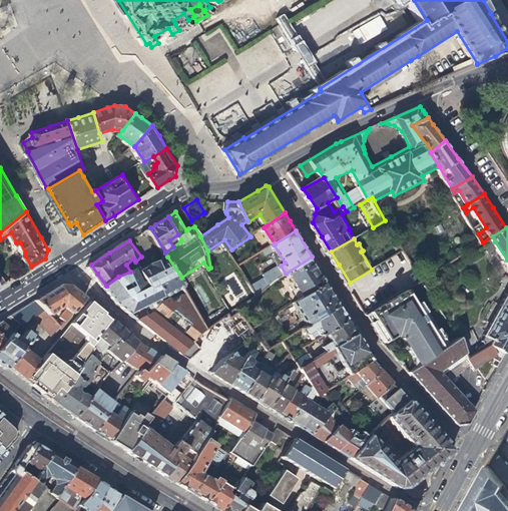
[(398,243),(402,251),(407,248),(402,241),(398,243)]
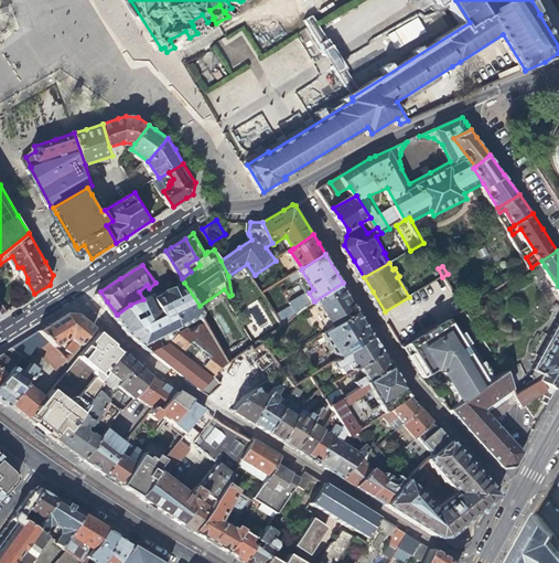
[(468,308),(448,274),(442,277),(433,283),(453,316),(468,308)]
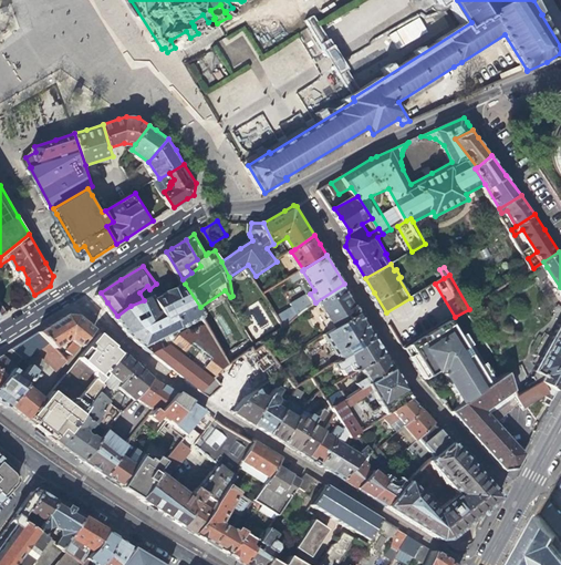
[(173,291),(164,297),(175,316),(183,328),(206,317),(200,307),(185,284),(173,291)]
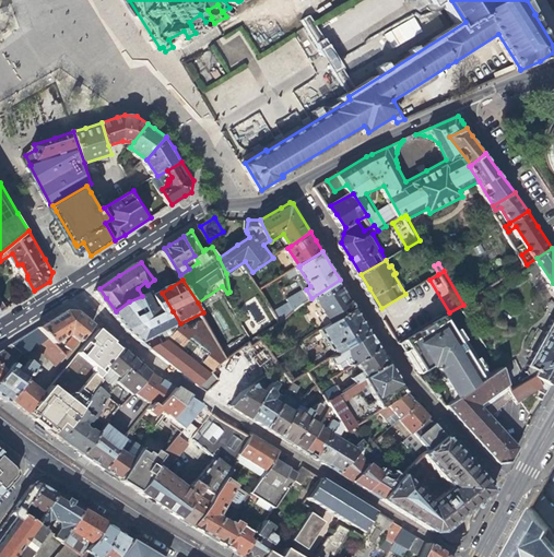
[(308,299),(325,328),(357,306),(352,298),(340,280),(311,298),(308,299)]
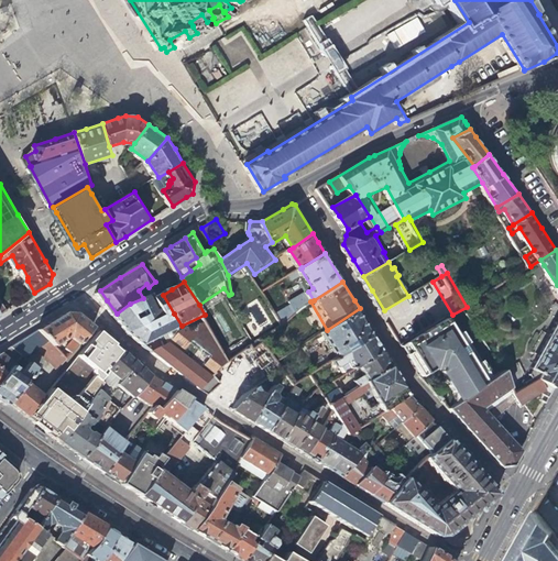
[(160,290),(155,293),(167,317),(174,314),(163,295),(160,290)]
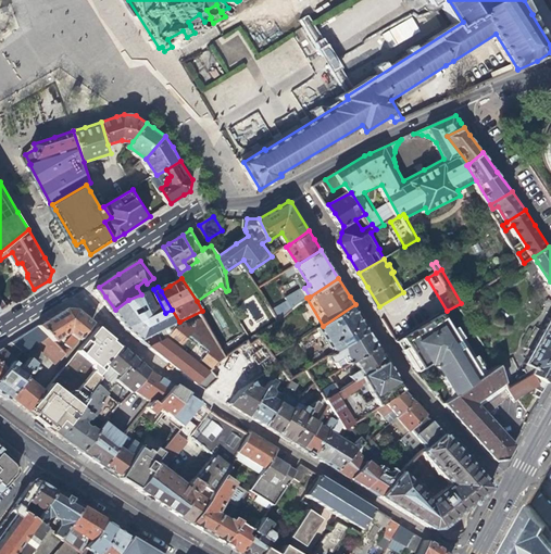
[(162,329),(166,339),(168,337),(179,326),(177,322),(179,322),(172,310),(165,313),(153,289),(141,294),(128,300),(115,310),(129,327),(143,338),(155,332),(162,329)]
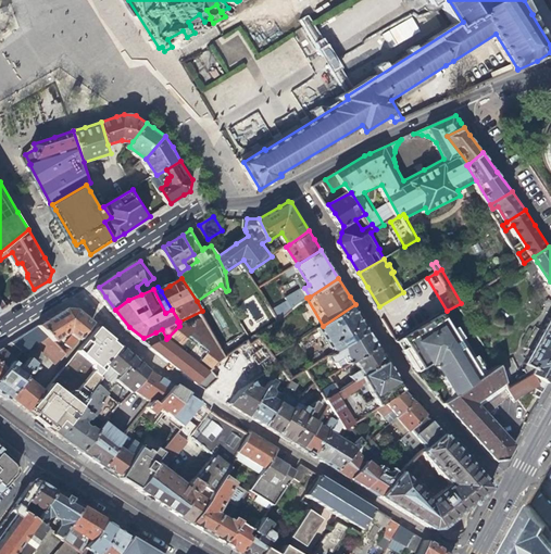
[(276,310),(283,319),(296,306),(291,300),(276,310)]
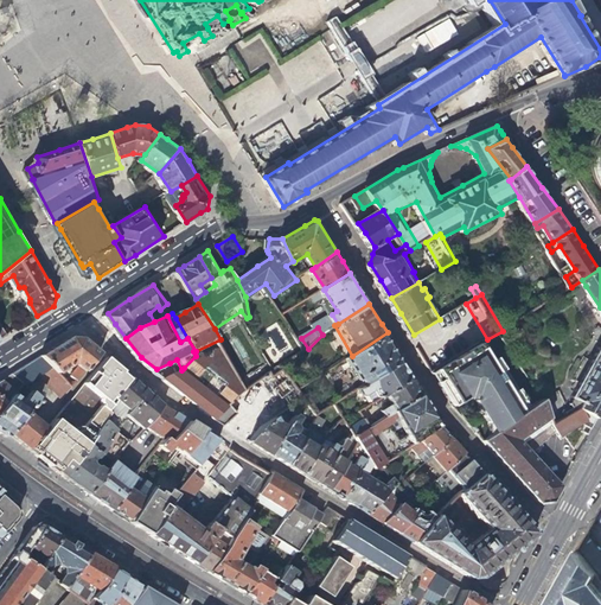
[(352,356),(369,383),(404,360),(388,332),(352,356)]
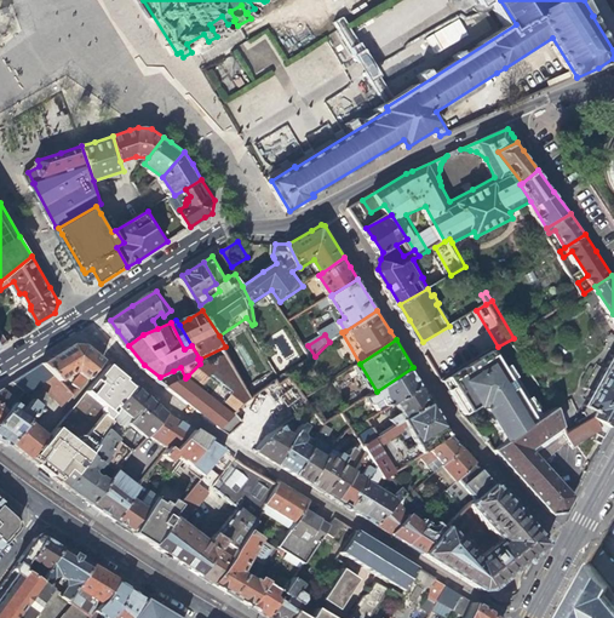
[(85,385),(108,358),(90,342),(76,342),(46,361),(61,371),(67,377),(78,370),(76,367),(81,364),(85,364),(84,367),(87,371),(80,382),(85,385)]
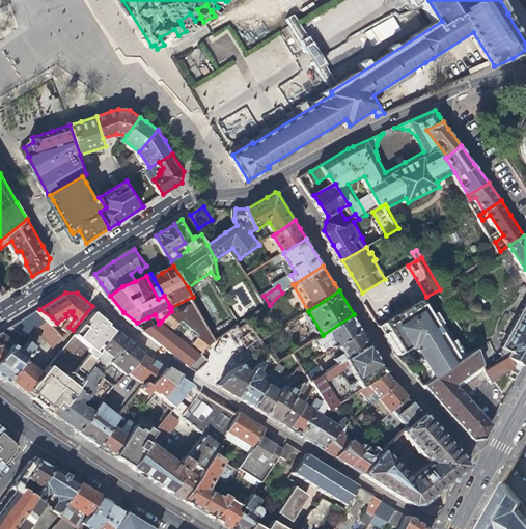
[(424,299),(382,325),(384,326),(388,333),(387,334),(399,354),(416,343),(425,359),(436,377),(466,356),(462,347),(458,350),(443,325),(445,323),(439,312),(435,315),(424,299)]
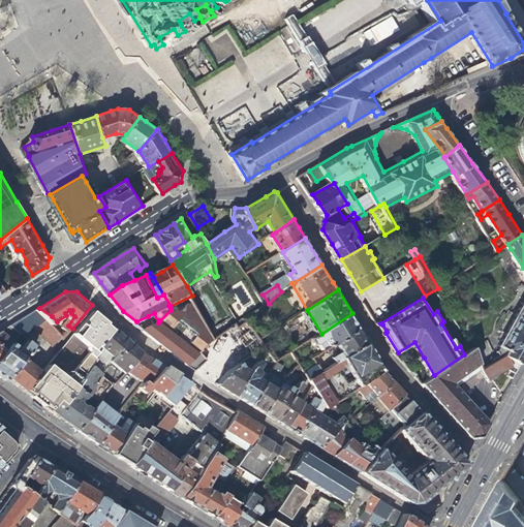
[(178,306),(171,310),(160,320),(163,324),(153,335),(190,363),(204,351),(207,349),(207,347),(219,338),(196,303),(181,309),(178,306)]
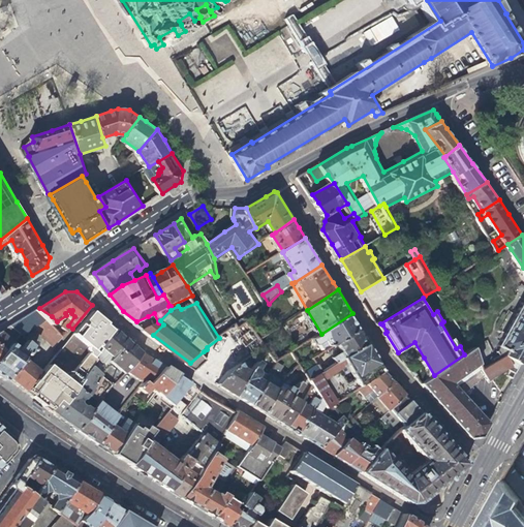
[(499,352),(503,358),(509,354),(522,363),(523,364),(523,307),(520,312),(509,306),(497,327),(509,334),(501,347),(502,347),(499,352)]
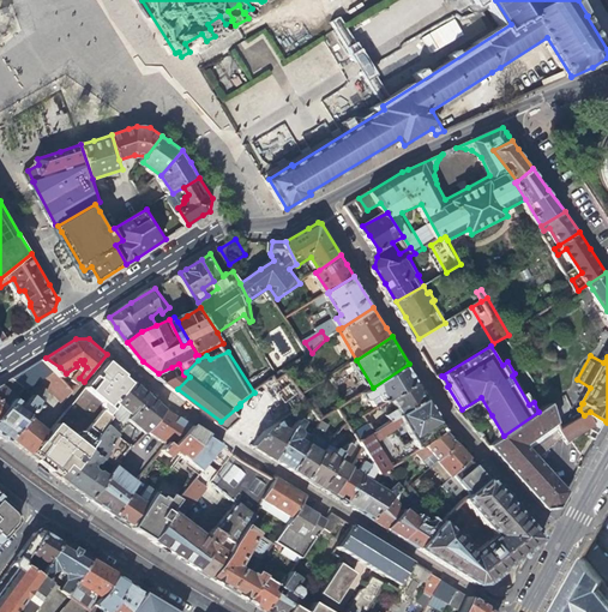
[(36,363),(49,375),(60,367),(46,358),(36,363)]
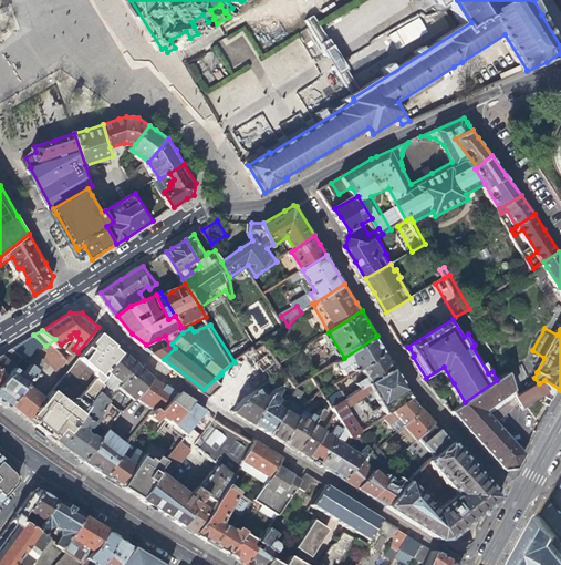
[(103,331),(49,398),(32,418),(49,431),(53,434),(71,413),(82,399),(101,376),(104,379),(112,369),(127,350),(122,346),(103,331)]
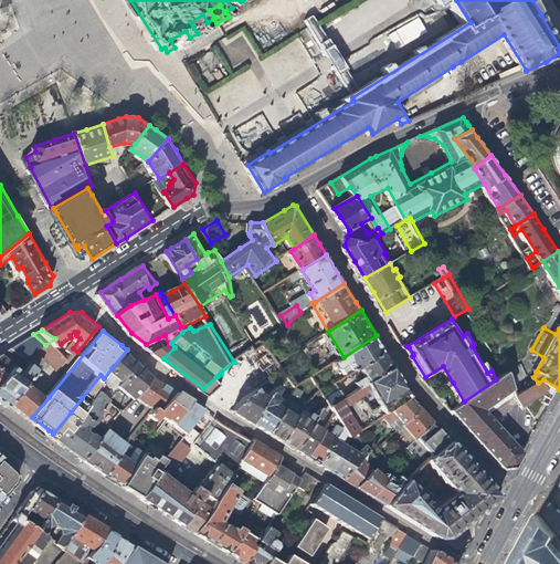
[(42,347),(45,345),(33,334),(30,337),(25,340),(38,351),(42,347)]
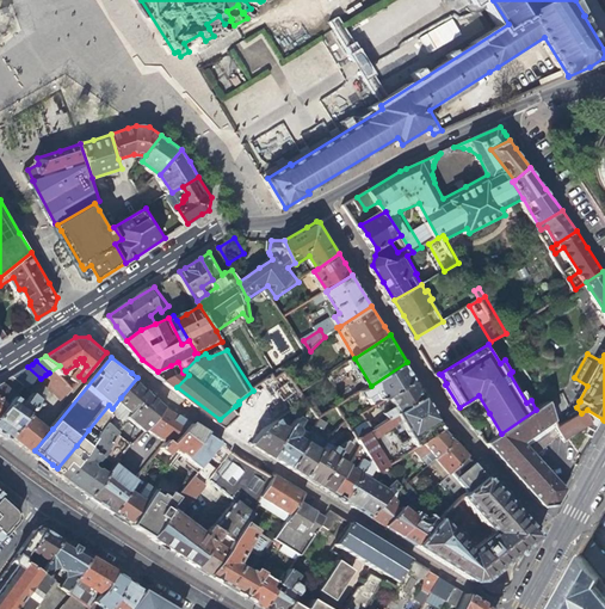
[(380,404),(393,397),(418,380),(407,362),(371,386),(364,389),(368,395),(371,397),(374,395),(380,404)]
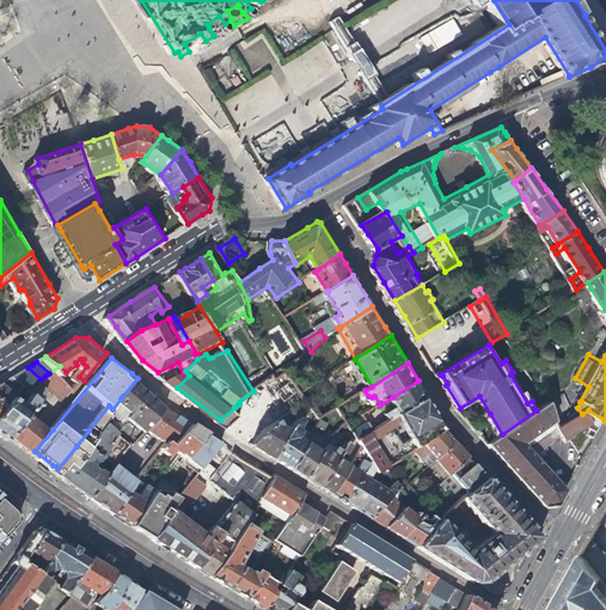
[(79,386),(66,372),(60,366),(49,373),(46,376),(68,400),(79,386)]
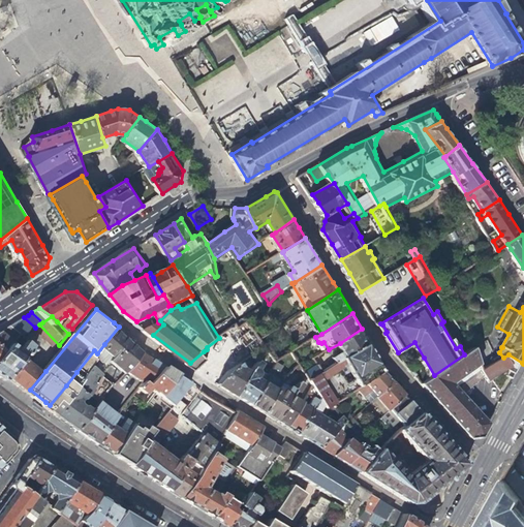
[(27,333),(35,328),(24,317),(19,320),(16,322),(26,332),(27,333)]
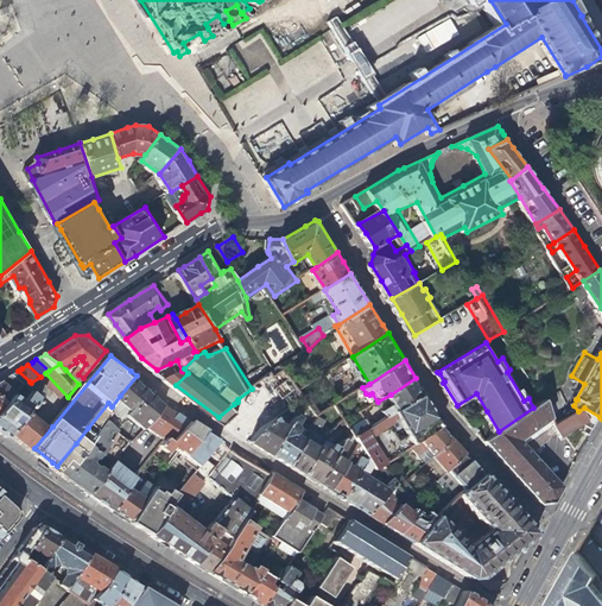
[(172,382),(176,385),(188,373),(184,368),(182,371),(172,382)]
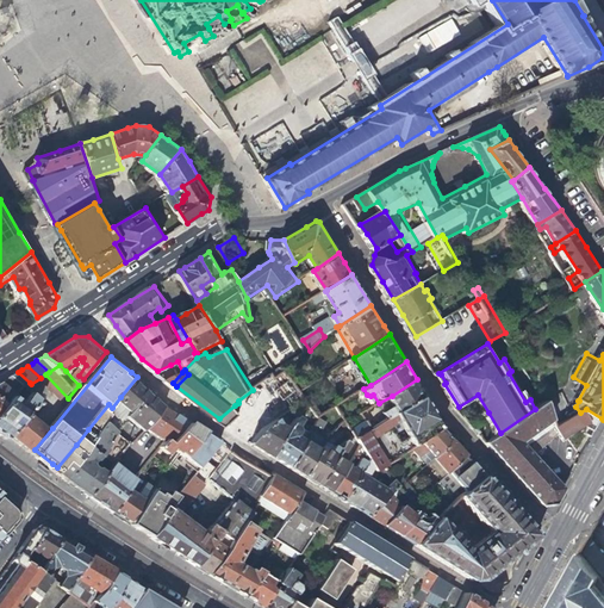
[(23,390),(30,383),(18,372),(0,383),(0,392),(11,402),(18,395),(20,396),(25,391),(23,390)]
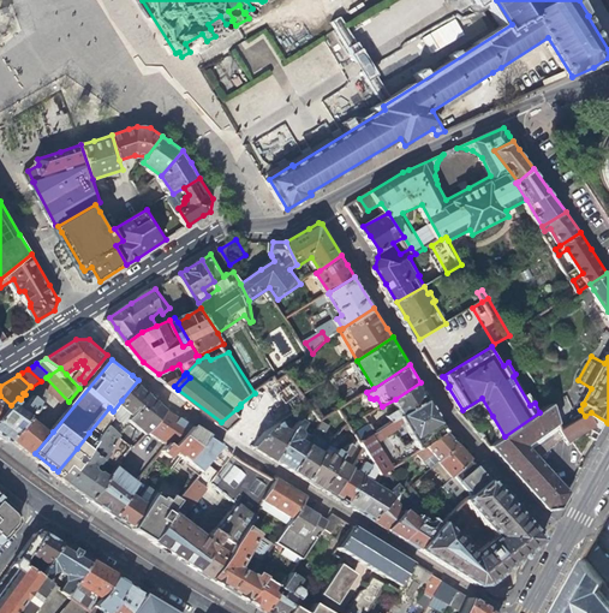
[(124,404),(117,414),(119,416),(124,420),(132,420),(144,434),(148,430),(169,408),(145,386),(138,380),(121,400),(124,404)]
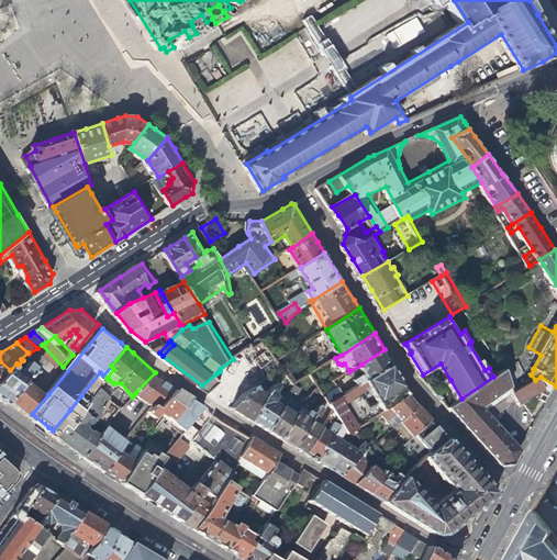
[(279,358),(271,349),(258,359),(265,368),(279,358)]
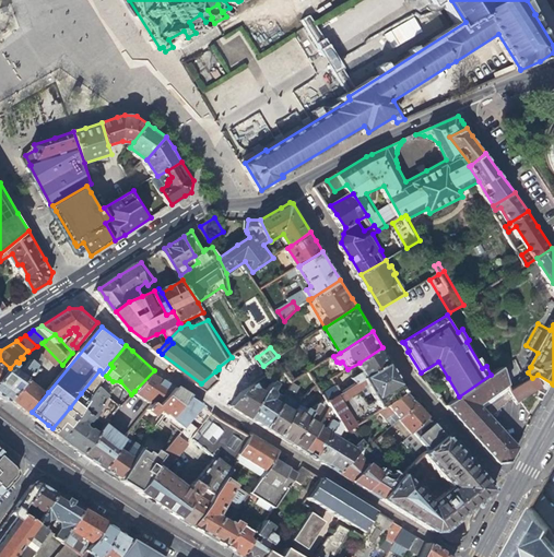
[(348,383),(351,389),(391,362),(382,347),(360,363),(365,371),(348,383)]
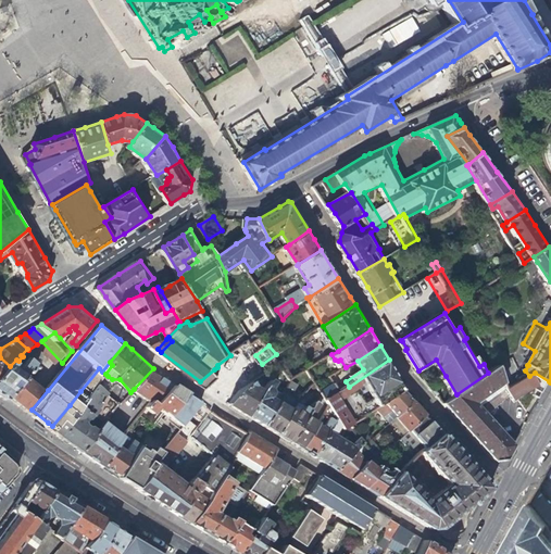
[(16,363),(19,361),(16,360),(10,366),(0,376),(0,390),(4,394),(10,398),(12,394),(30,374),(29,373),(33,369),(35,372),(38,367),(42,363),(34,355),(23,368),(16,363)]
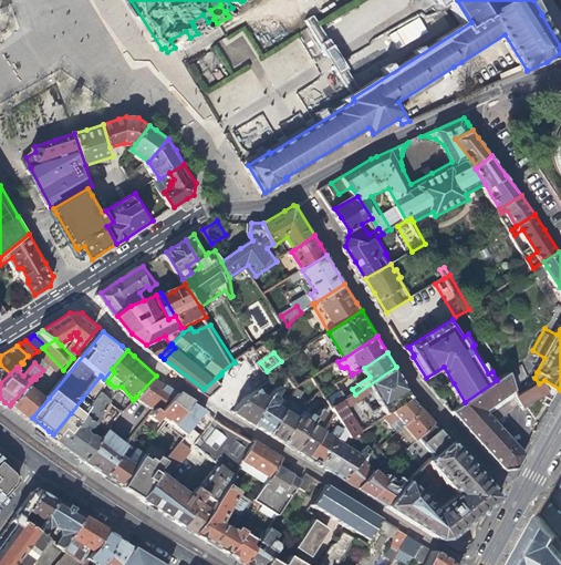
[(0,383),(10,373),(0,365),(0,383)]
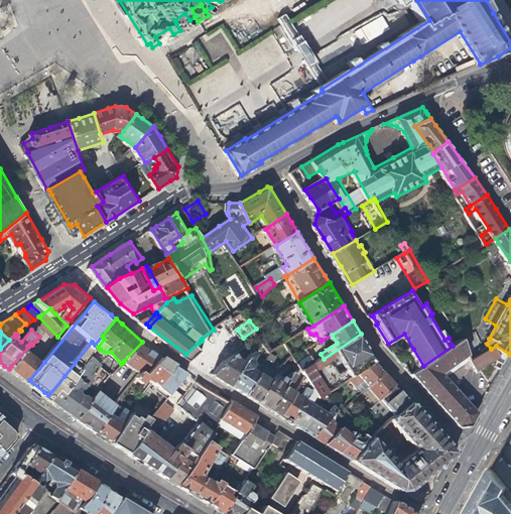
[(265,342),(274,351),(285,344),(277,333),(265,342)]
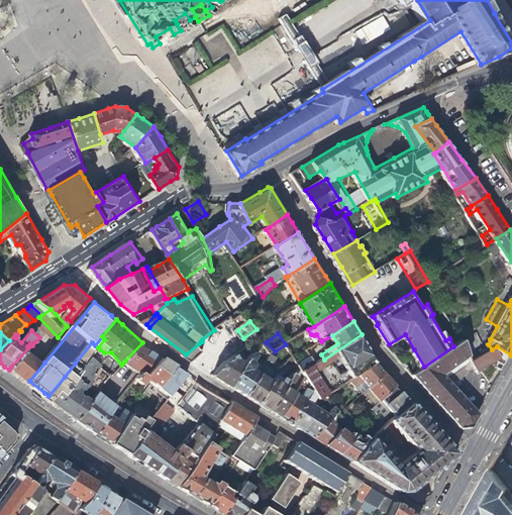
[(324,397),(353,377),(377,361),(362,334),(324,359),(318,364),(307,371),(309,374),(317,386),(321,392),(324,397)]
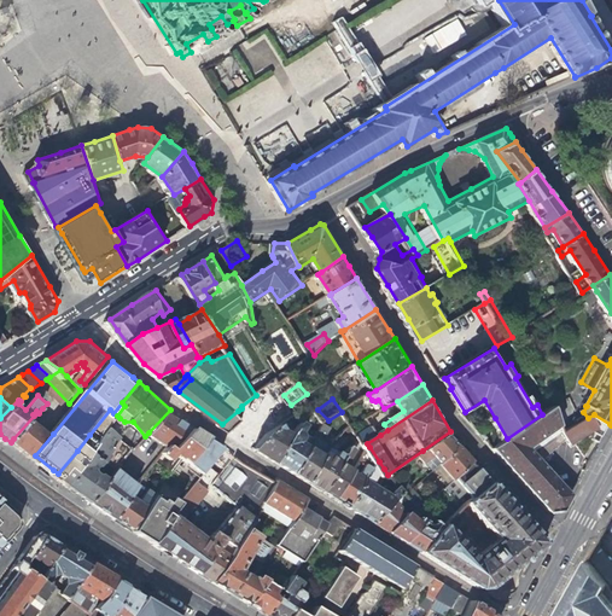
[(600,442),(610,424),(594,414),(588,418),(566,433),(554,406),(542,414),(507,439),(496,447),(553,511),(566,510),(575,494),(543,459),(546,458),(548,455),(551,457),(552,455),(553,453),(551,452),(552,449),(554,452),(570,440),(573,445),(595,430),(598,431),(594,439),(600,442)]
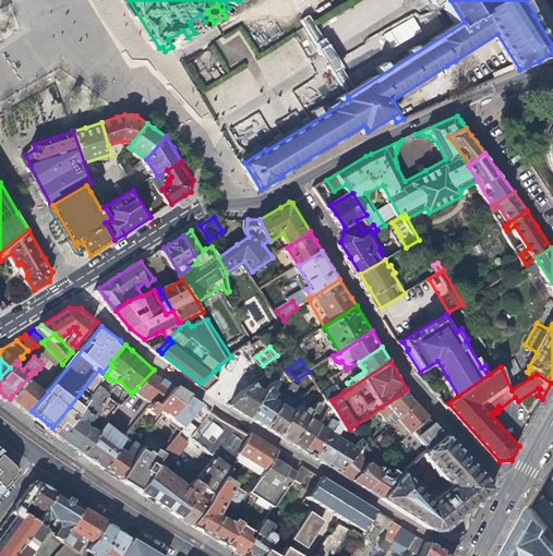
[(41,372),(38,369),(35,373),(33,371),(29,374),(31,375),(12,396),(25,406),(32,411),(48,391),(34,381),(41,372)]
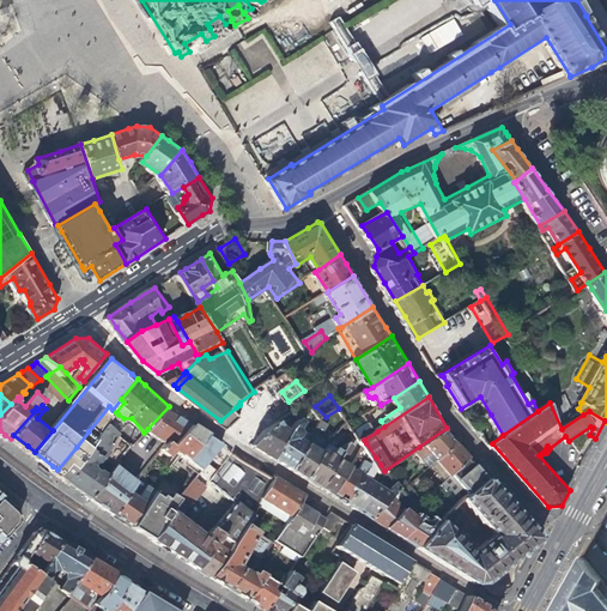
[(89,431),(99,440),(113,423),(116,419),(119,415),(116,412),(115,413),(111,410),(113,410),(109,406),(89,431)]
